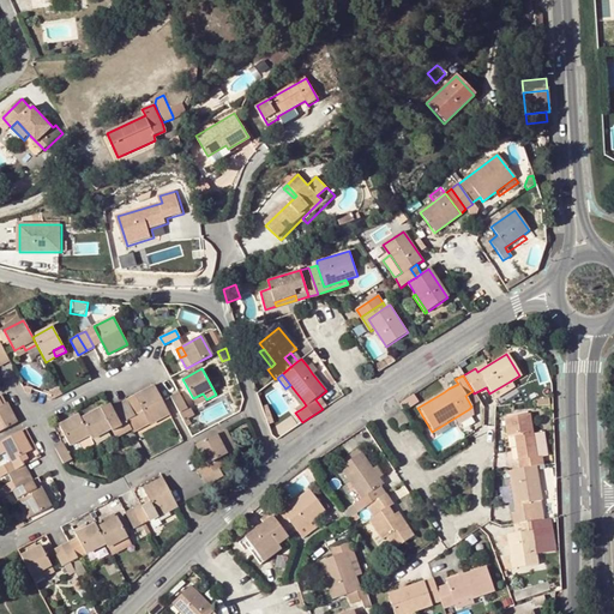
[(513,387),(510,381),(489,393),(494,399),(513,387)]
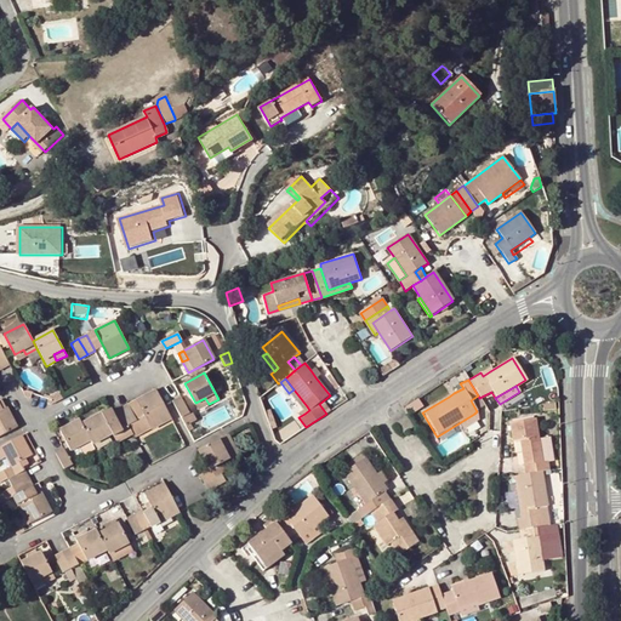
[(134,436),(171,417),(157,389),(119,408),(131,431),(134,434),(134,436)]
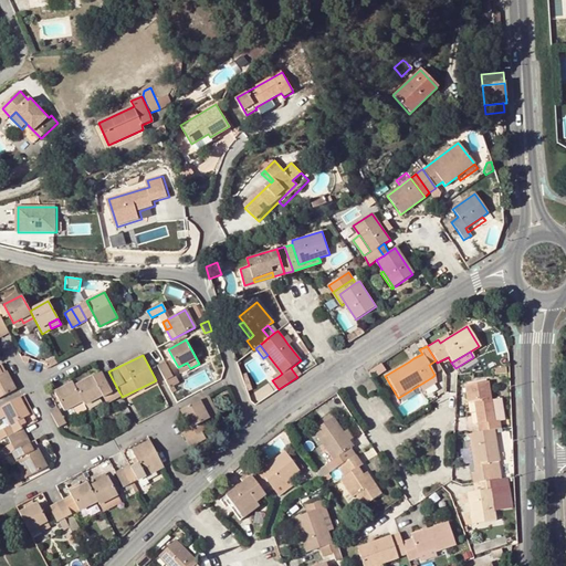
[(166,380),(173,377),(165,362),(158,366),(166,380)]
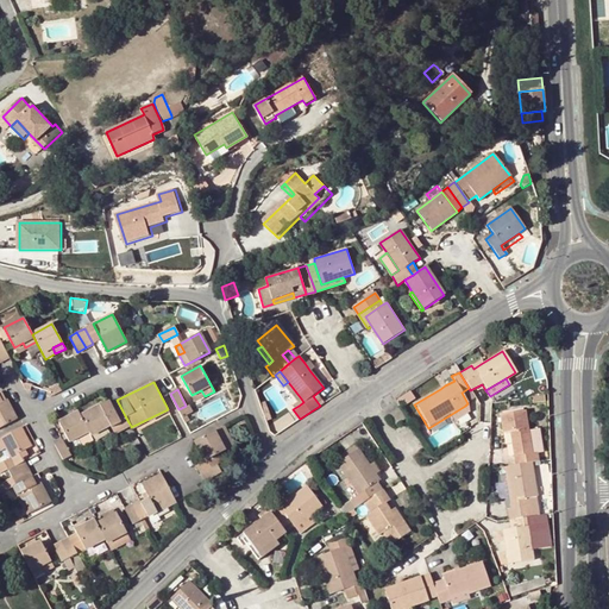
[(205,396),(201,390),(192,395),(194,401),(205,396)]
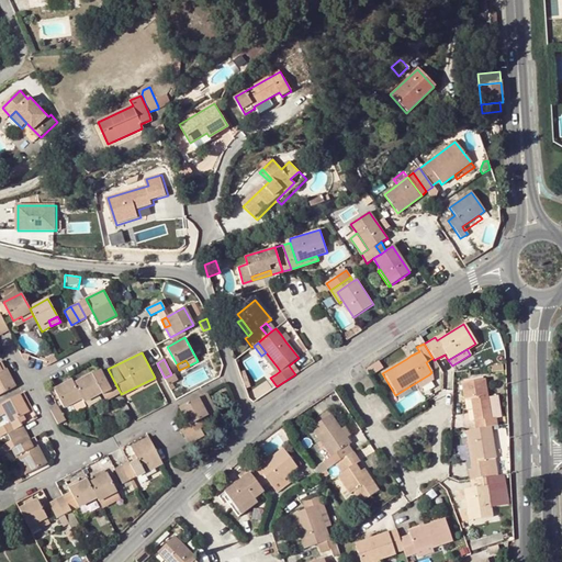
[(367,369),(371,375),(383,368),(379,361),(367,369)]
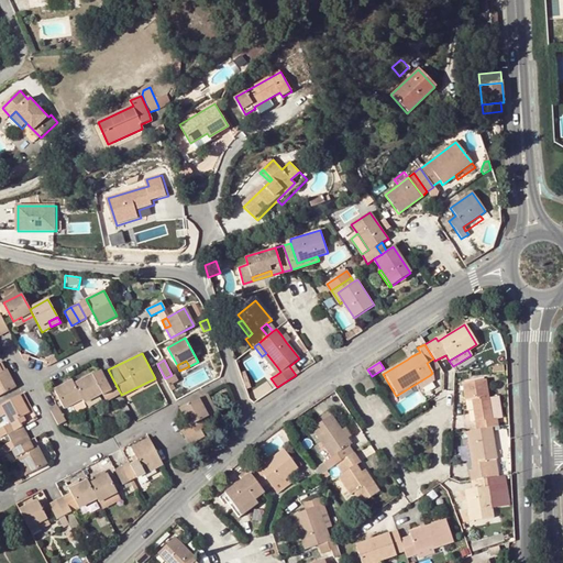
[(0,394),(14,387),(6,368),(1,371),(0,368),(0,394)]
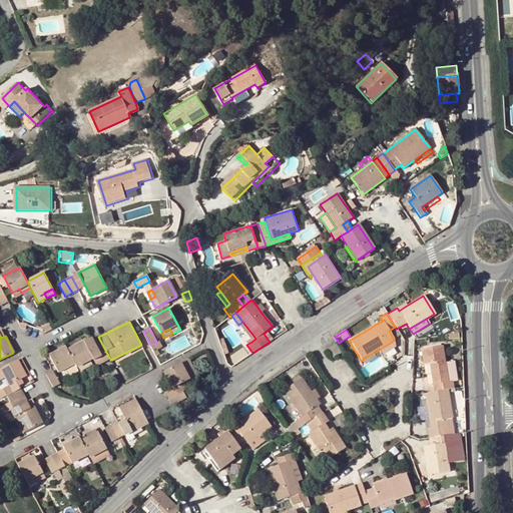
[(94,363),(108,356),(98,337),(91,341),(85,344),(84,342),(67,350),(74,363),(76,367),(91,359),(94,363)]
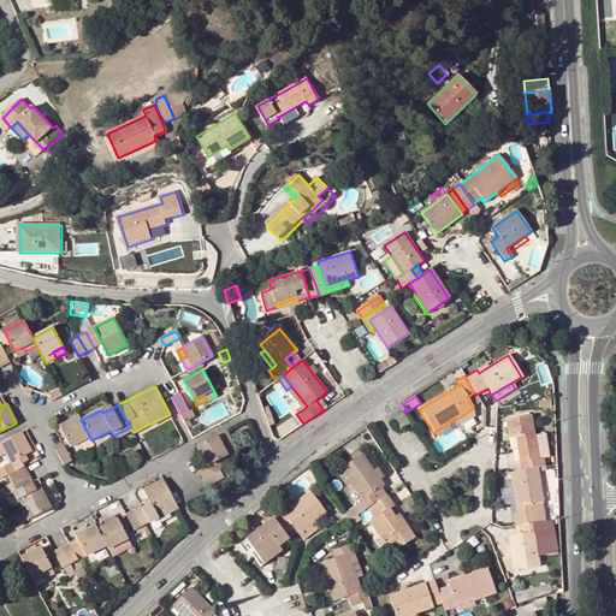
[(268,408),(262,410),(268,425),(273,424),(268,408)]
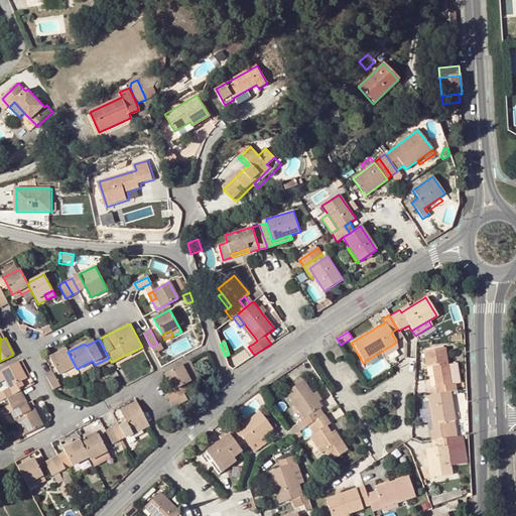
[(161,351),(157,344),(151,347),(154,354),(161,351)]
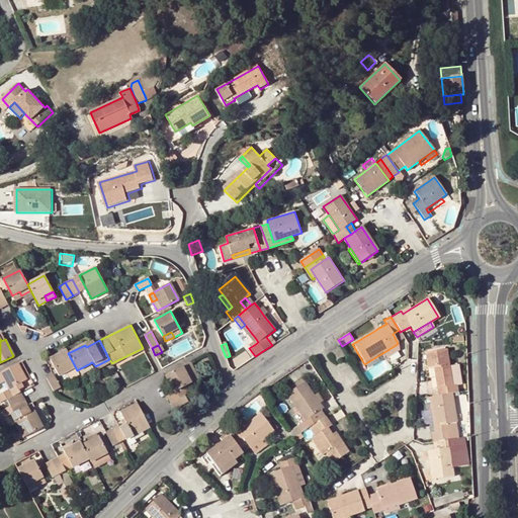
[(386,359),(400,351),(400,349),(396,345),(382,353),(386,359)]
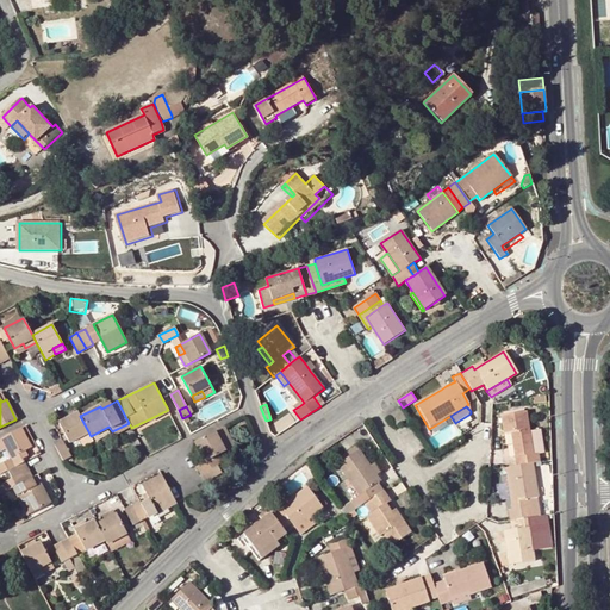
[(405,419),(398,410),(390,416),(396,425),(405,419)]
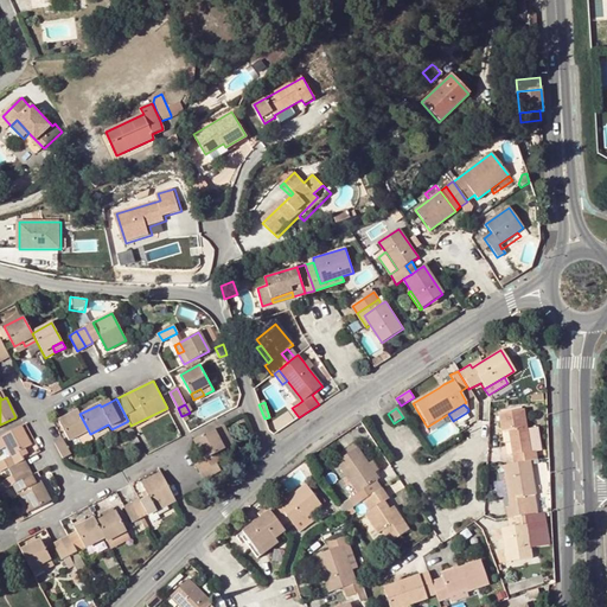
[(531,461),(538,460),(536,452),(536,449),(531,451),(526,428),(524,409),(498,413),(500,430),(508,429),(513,464),(531,461)]
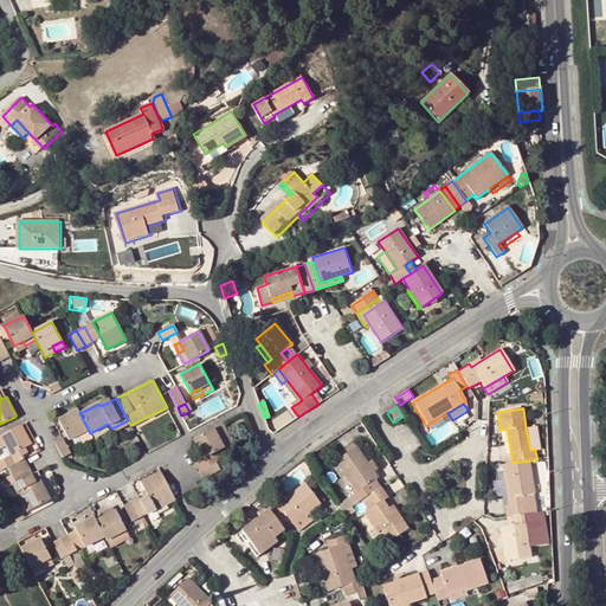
[(58,420),(68,439),(88,429),(79,413),(77,410),(58,420)]
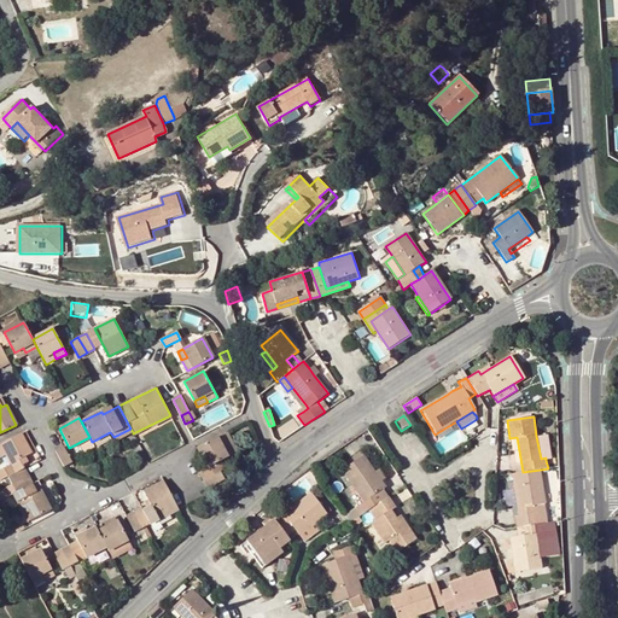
[(133,432),(130,429),(114,437),(115,441),(133,432)]
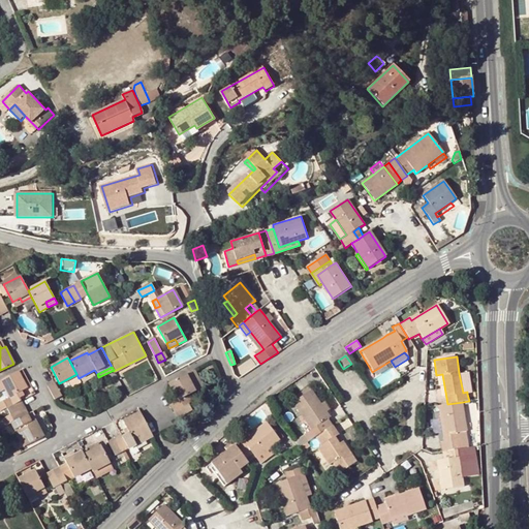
[(190,383),(194,392),(203,387),(193,370),(190,372),(195,381),(190,383)]
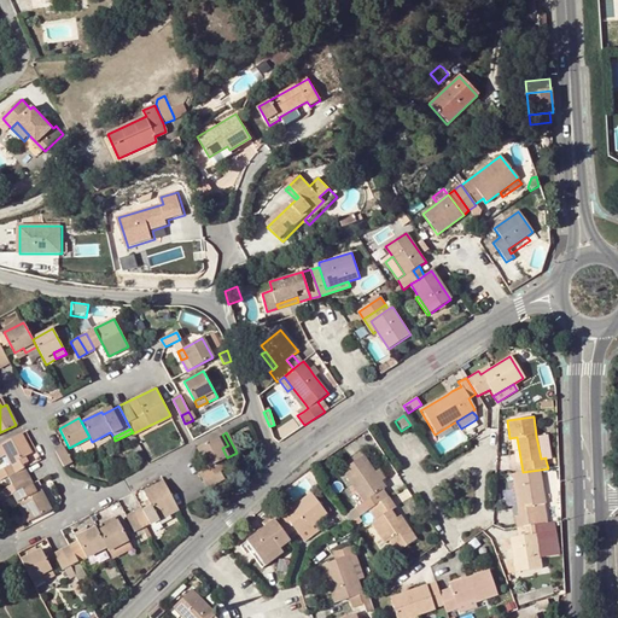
[(21,433),(1,443),(7,454),(12,464),(0,468),(0,479),(7,476),(11,483),(28,474),(24,467),(22,464),(33,458),(21,433)]
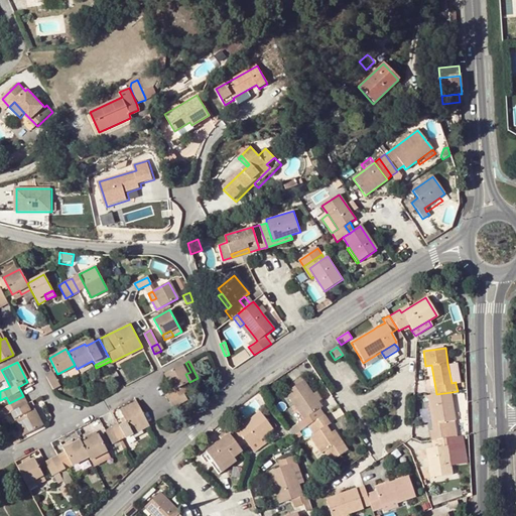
[(185,363),(164,374),(172,389),(173,391),(183,386),(189,382),(185,374),(190,372),(185,363)]
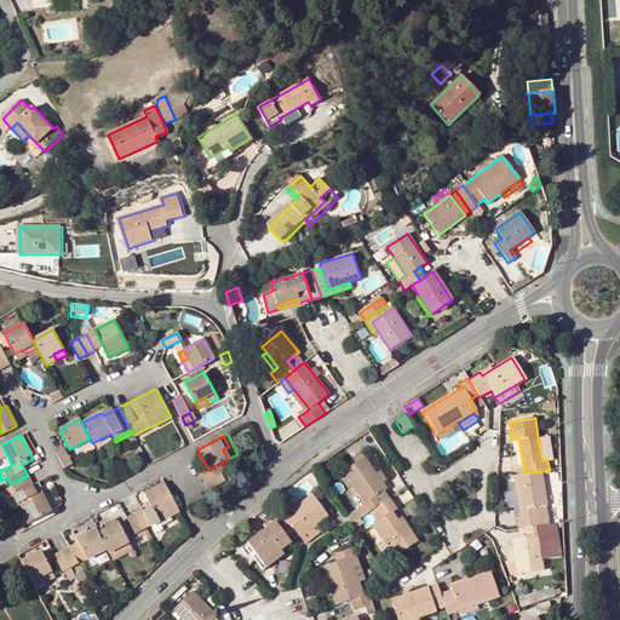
[(552,460),(549,436),(538,437),(543,460),(547,459),(547,461),(552,460)]
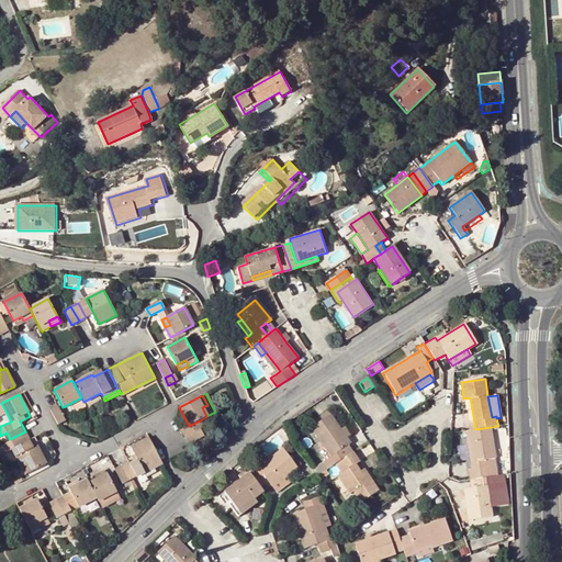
[(58,425),(65,422),(57,406),(51,409),(58,425)]
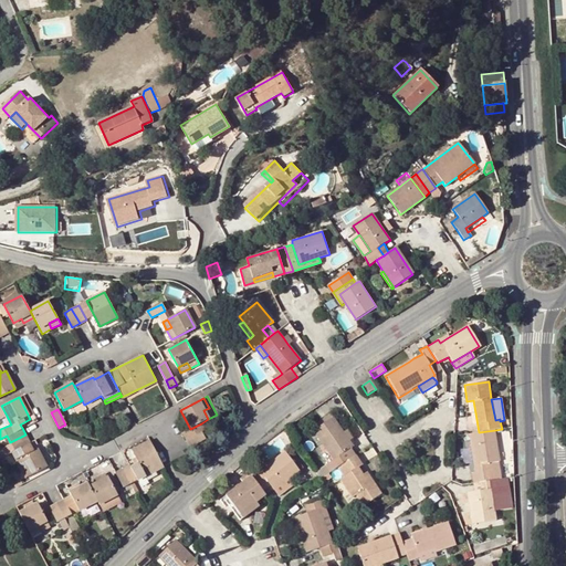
[(353,446),(349,440),(353,437),(347,429),(344,431),(334,417),(333,417),(331,413),(323,419),(325,422),(313,430),(322,444),(333,460),(325,464),(315,472),(320,479),(328,473),(337,467),(349,459),(345,451),(353,446)]
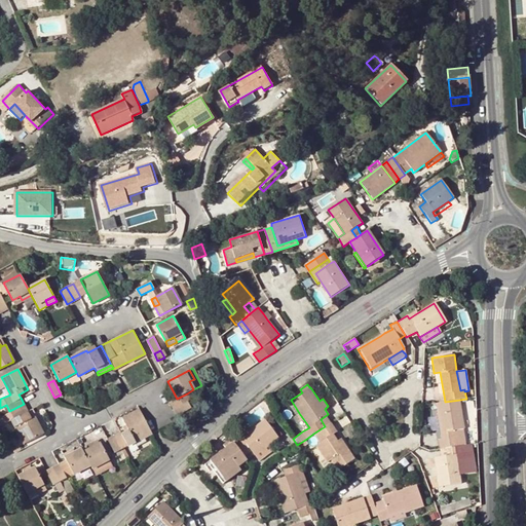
[(291,400),(302,392),(300,389),(289,397),(291,400)]
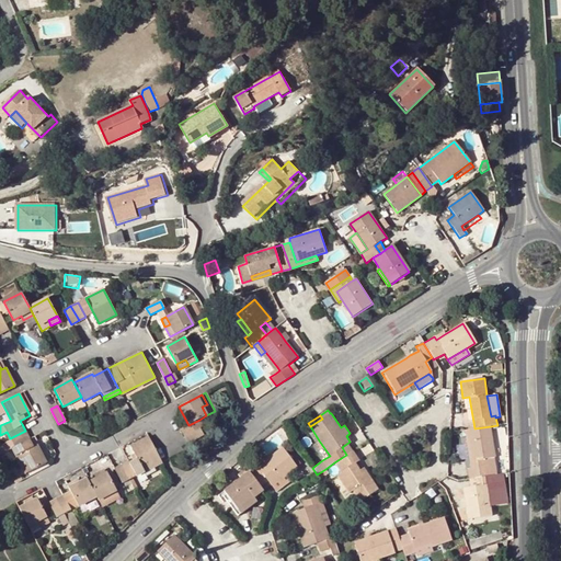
[(199,420),(189,425),(187,423),(181,427),(184,435),(199,428),(203,436),(207,434),(199,420)]
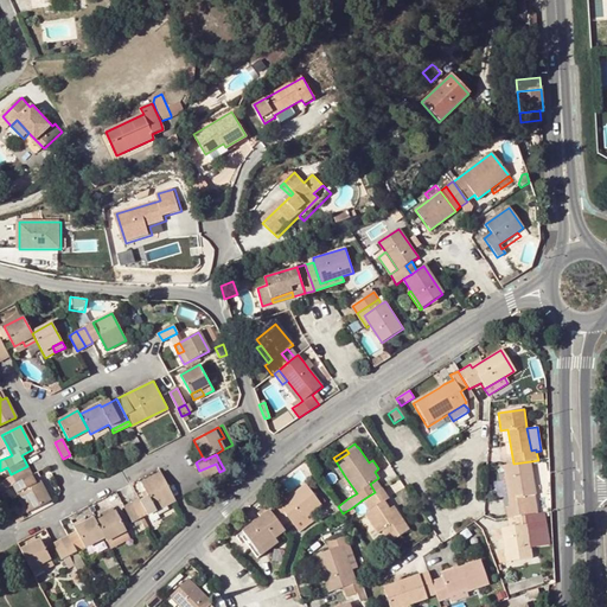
[(510,498),(528,496),(536,494),(531,461),(513,464),(505,465),(506,477),(510,498)]
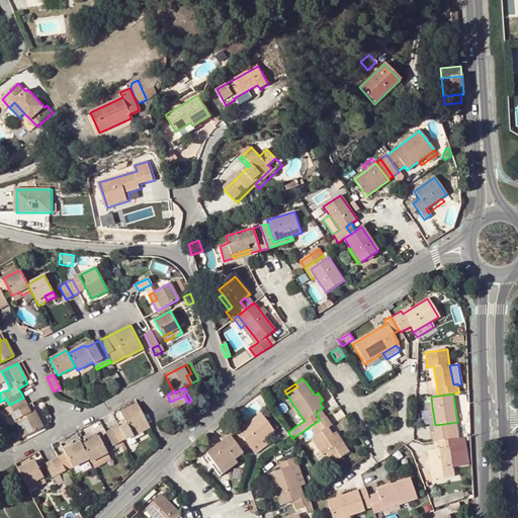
[(174,410),(187,403),(184,396),(170,402),(174,410)]
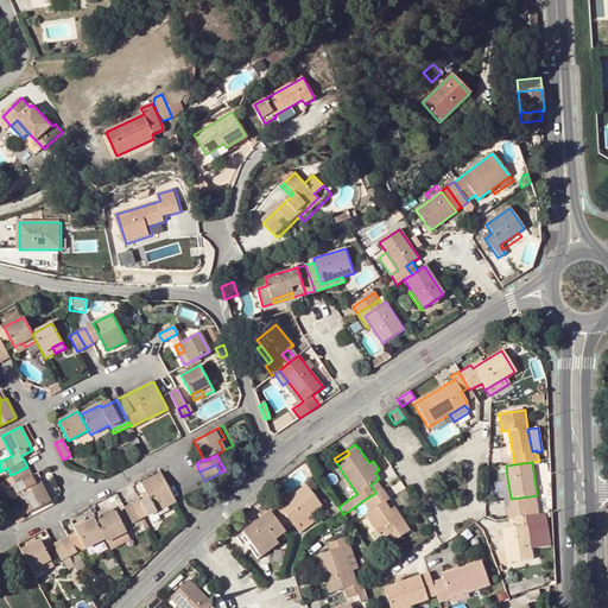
[(12,485),(17,493),(20,492),(30,512),(50,501),(40,481),(36,483),(32,475),(27,467),(11,475),(8,477),(12,485)]
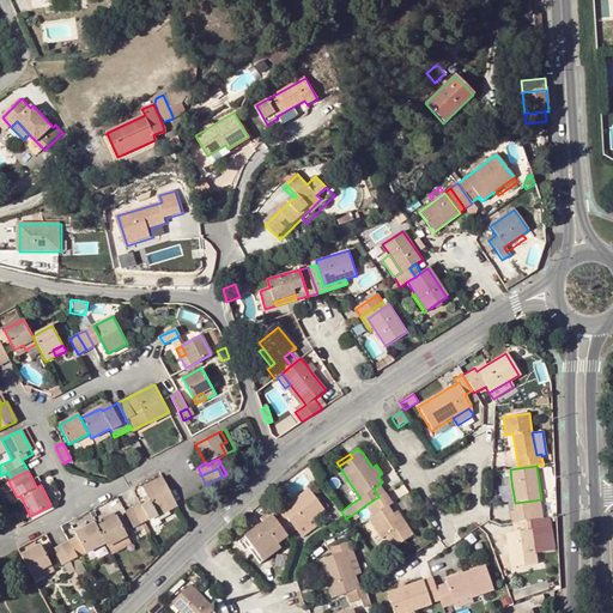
[(141,523),(145,522),(176,505),(162,478),(143,487),(146,495),(143,497),(146,503),(141,507),(140,504),(133,508),(141,523)]
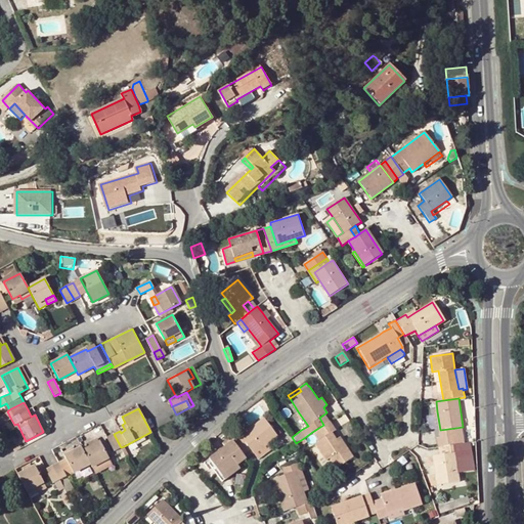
[(0,423),(10,418),(7,411),(0,415),(0,423)]
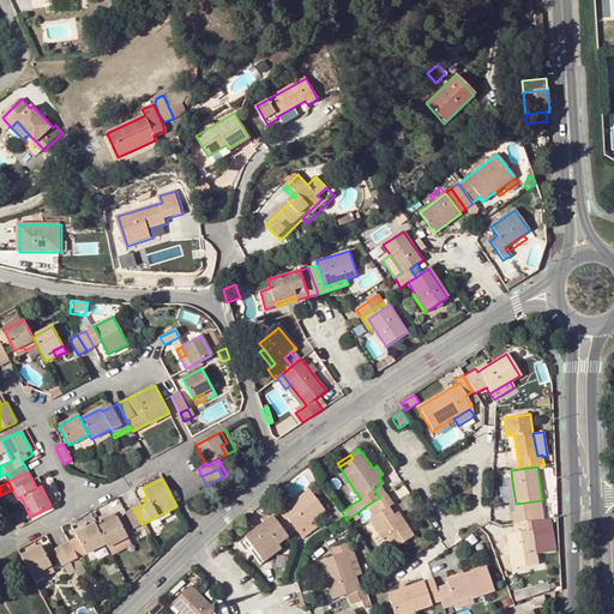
[(351,501),(353,504),(361,499),(349,482),(345,485),(355,499),(351,501)]
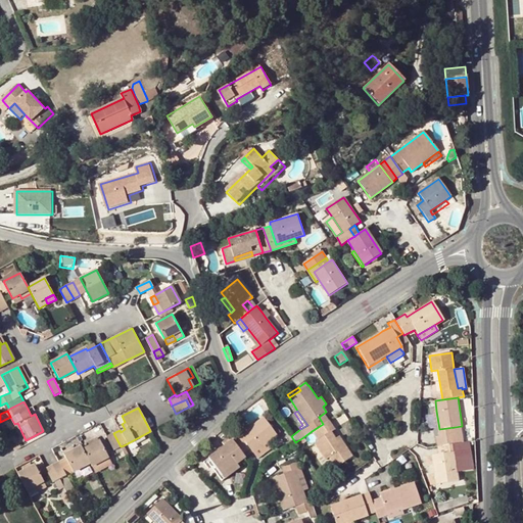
[(432,412),(436,436),(456,434),(455,427),(439,429),(436,411),(432,412)]
